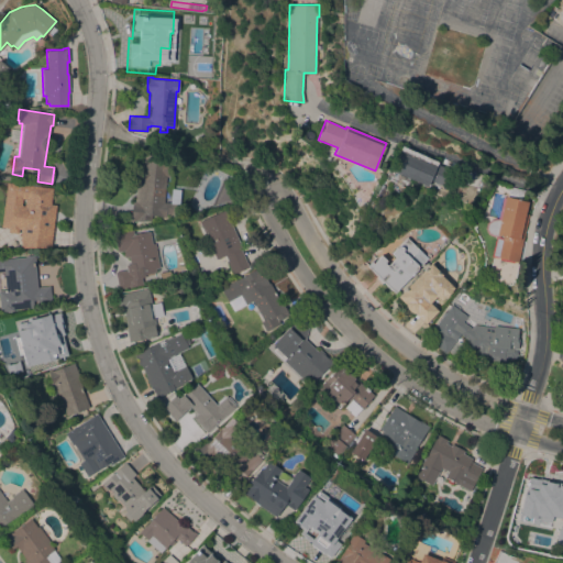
[(438,162),(437,164),(456,174),(450,189),(429,180),(427,186),(409,178),(406,185),(388,177),(401,145),(438,162)]
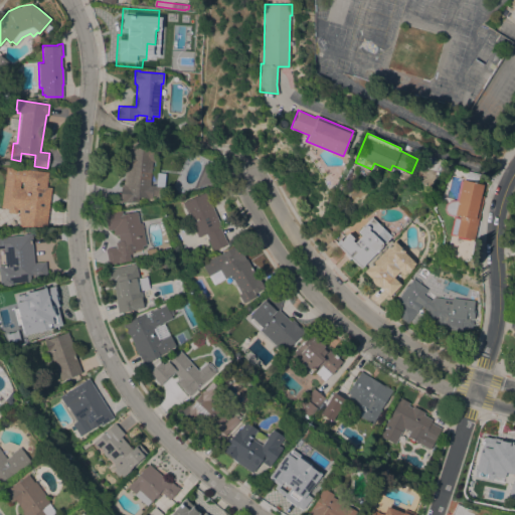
[(121,185),(122,185),(127,140),(150,143),(150,149),(156,149),(155,159),(160,160),(159,172),(166,172),(165,186),(161,186),(160,196),(146,194),(146,196),(139,196),(138,201),(131,200),(131,201),(123,200),(123,202),(119,201),(121,185)]
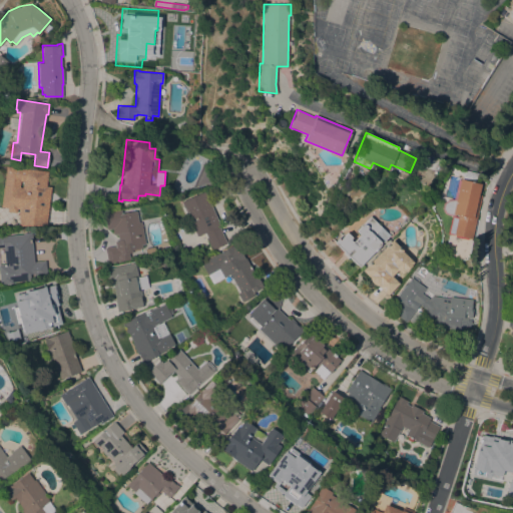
[(204,181),(203,177),(207,167),(202,165),(205,160),(214,164),(211,171),(216,173),(210,186),(205,183),(205,182),(204,181)]
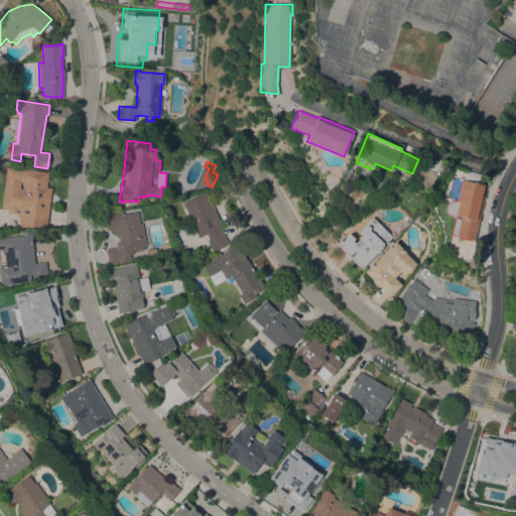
[(6,166),(47,172),(46,186),(51,187),(46,226),(19,227),(19,210),(17,210),(16,214),(7,212),(7,209),(1,208),(6,166)]
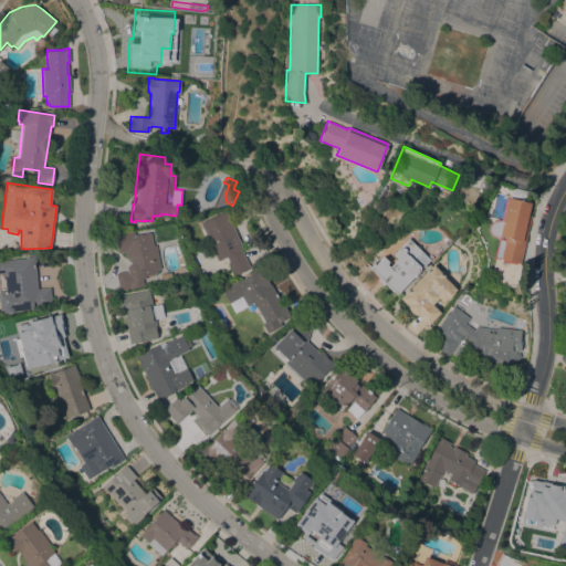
[(520,263),(516,262),(515,264),(500,261),(500,259),(493,258),(499,238),(494,238),(489,234),(486,229),(489,223),(493,220),(500,219),(505,198),(507,198),(507,196),(511,197),(513,187),(528,191),(526,200),(531,201),(527,215),(532,216),(520,263)]
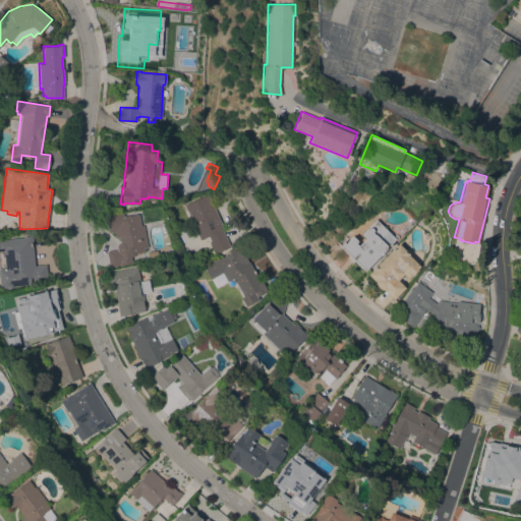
[(184,205),(208,194),(223,228),(222,229),(230,246),(215,253),(208,236),(199,240),(184,205)]
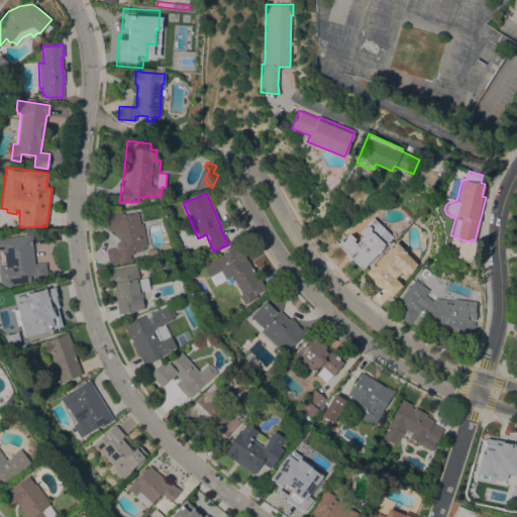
[(108,265),(106,249),(116,247),(115,243),(119,242),(118,235),(114,236),(113,230),(108,231),(105,214),(121,211),(122,214),(137,212),(139,224),(142,223),(145,244),(142,245),(143,249),(132,250),(132,253),(129,254),(130,261),(108,265)]
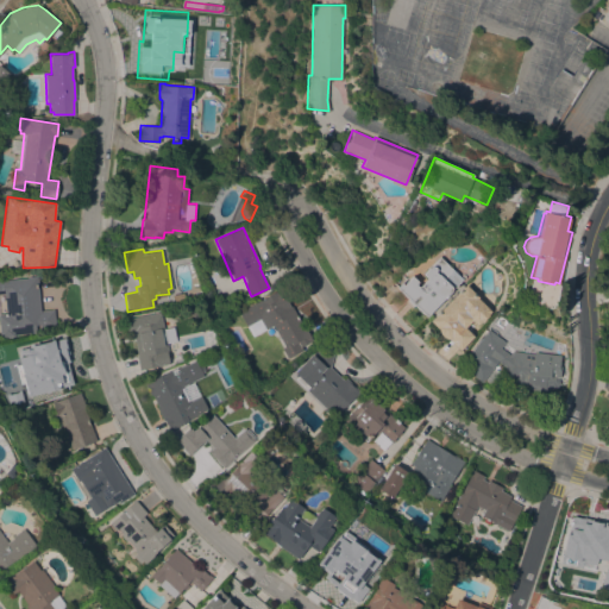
[(427,315),(415,303),(413,306),(407,300),(409,299),(397,287),(401,283),(403,286),(412,276),(418,281),(415,284),(419,288),(427,278),(422,274),(439,257),(462,278),(427,315)]
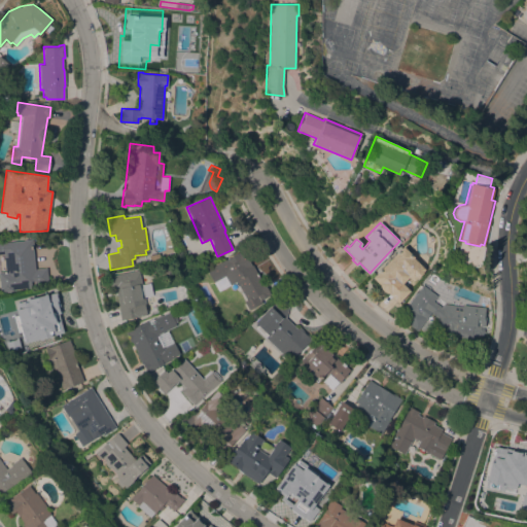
[(12,289),(12,290),(0,291),(0,271),(5,271),(3,254),(0,254),(0,242),(24,240),(24,239),(32,239),(35,269),(46,268),(48,282),(35,284),(34,280),(30,281),(31,287),(12,289)]
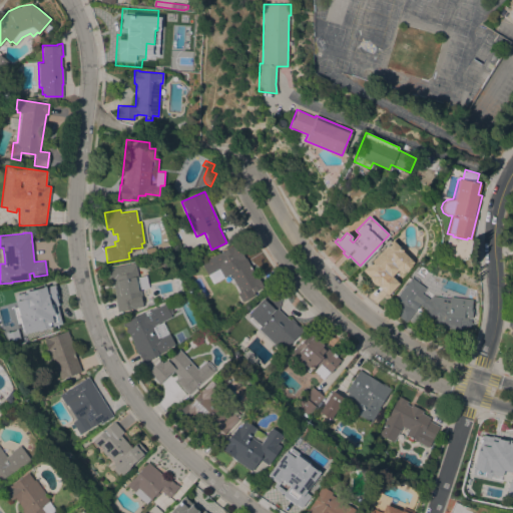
[(362,271),(392,239),(403,249),(402,250),(414,263),(402,275),(397,270),(391,276),(399,283),(387,295),(377,286),(375,285),(373,284),(371,282),(370,280),(369,277),(362,271)]
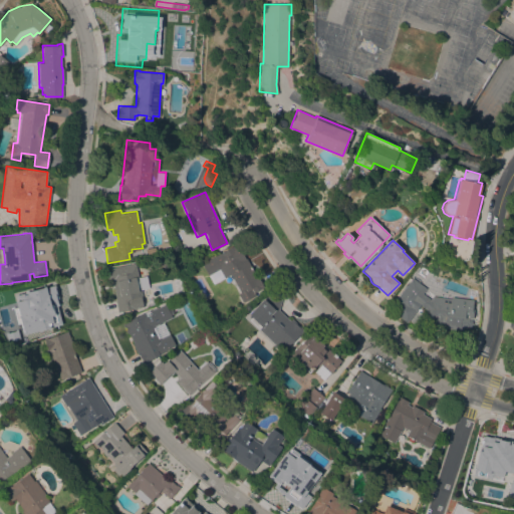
[(201,263),(220,252),(221,253),(226,250),(226,249),(237,243),(245,257),(246,257),(256,275),(257,275),(263,287),(254,292),(255,295),(243,302),(238,293),(240,292),(230,274),(213,284),(201,263)]
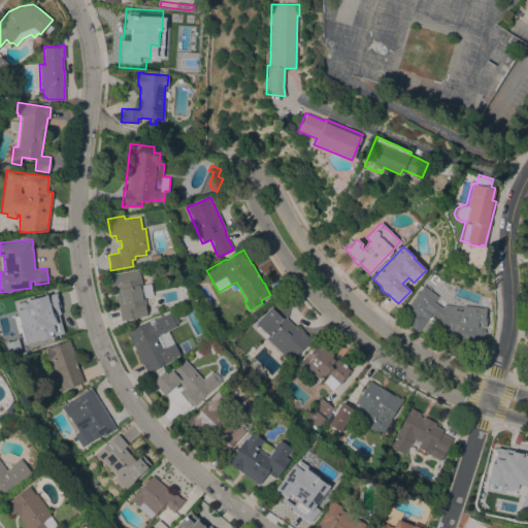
[(166,266),(173,270),(170,275),(165,272),(165,271),(163,270),(166,266)]
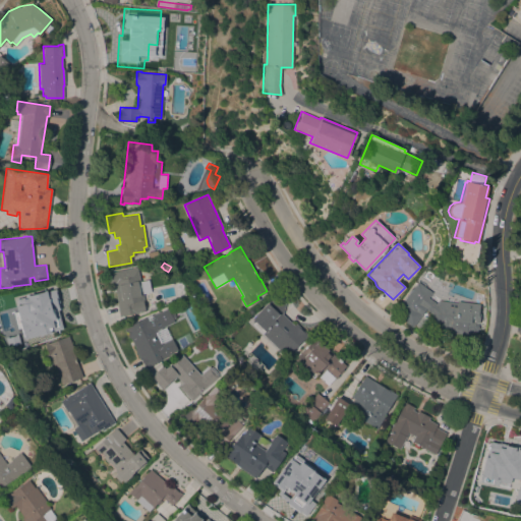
[(136,267),(136,269),(137,268),(143,299),(142,300),(143,302),(146,301),(147,308),(145,308),(145,310),(119,315),(117,304),(118,303),(113,284),(110,285),(107,273),(136,267)]
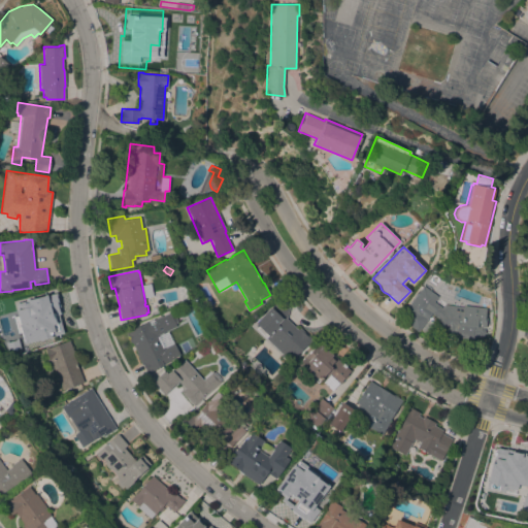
[(436,318),(431,314),(418,331),(399,316),(423,285),(437,296),(434,301),(441,307),(444,304),(463,306),(463,305),(486,307),(485,314),(486,314),(486,318),(487,318),(485,327),(484,327),(485,333),(483,333),(484,336),(472,336),(471,338),(453,335),(453,333),(446,333),(447,329),(438,328),(438,324),(436,323),(436,318)]
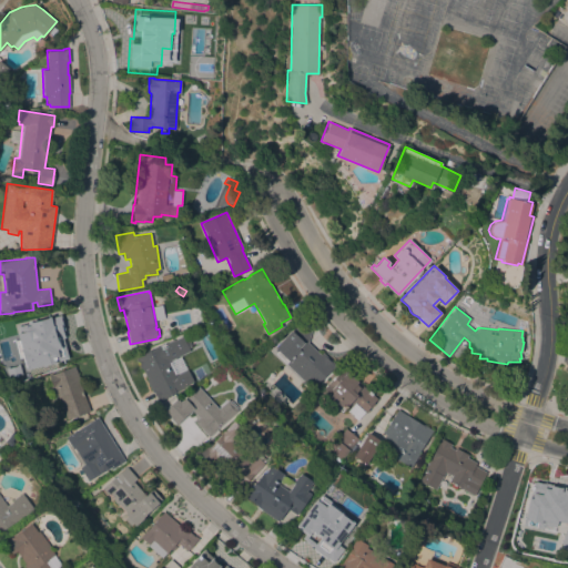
[(71,341),(75,358),(41,367),(41,366),(28,371),(27,369),(9,374),(7,365),(20,362),(16,345),(20,344),(14,321),(44,313),(50,337),(46,338),(48,347),(71,341)]
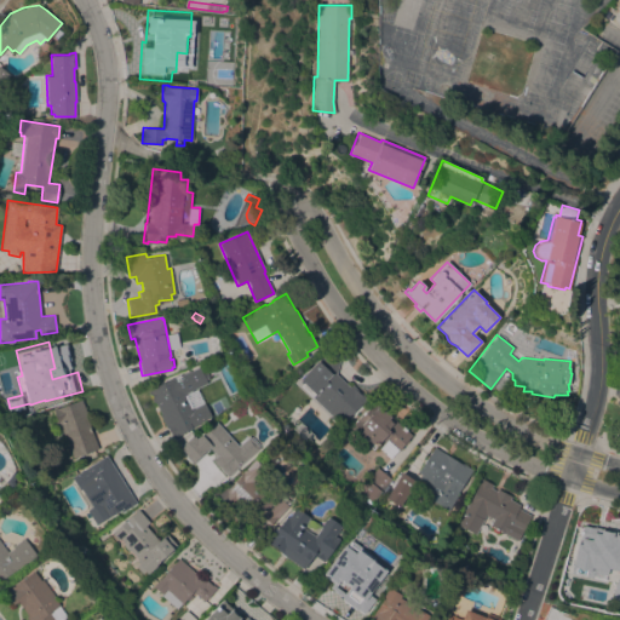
[(350,386),(351,384),(356,389),(356,390),(366,400),(346,418),(348,419),(340,426),(329,417),(331,415),(300,385),(303,383),(299,379),(317,360),(320,362),(322,352),(340,356),(336,373),(350,386)]
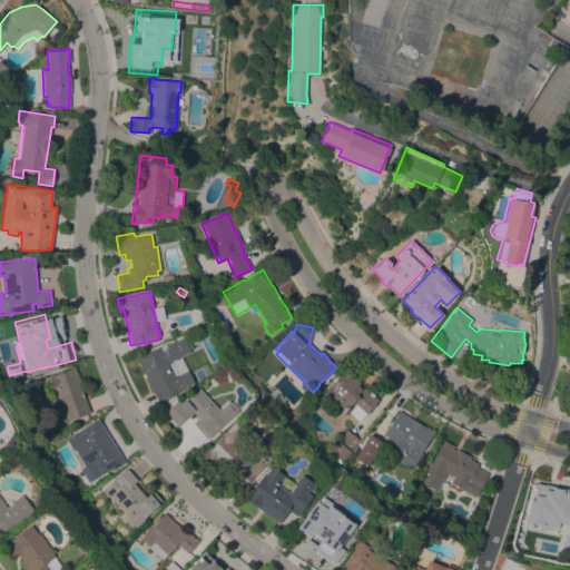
[(172,362),(178,376),(188,371),(195,384),(159,402),(154,391),(153,392),(147,381),(148,380),(143,369),(140,370),(139,365),(140,365),(139,362),(137,363),(135,359),(165,343),(166,344),(174,341),(184,336),(185,338),(188,337),(192,344),(190,347),(188,349),(190,353),(172,362)]
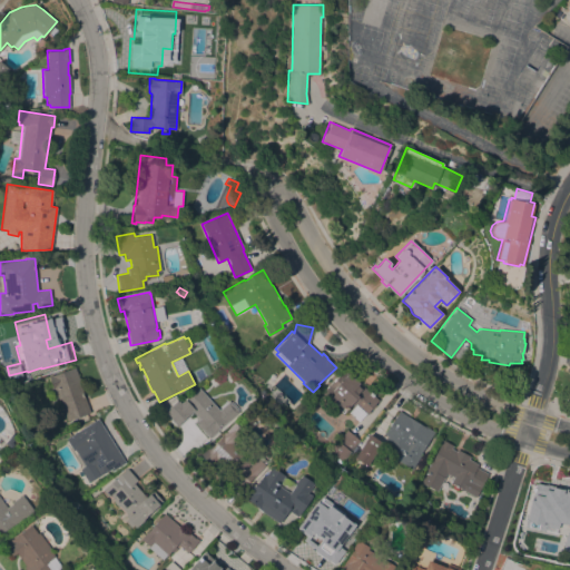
[(213,385),(209,380),(231,365),(237,375),(228,381),(226,376),(213,385)]
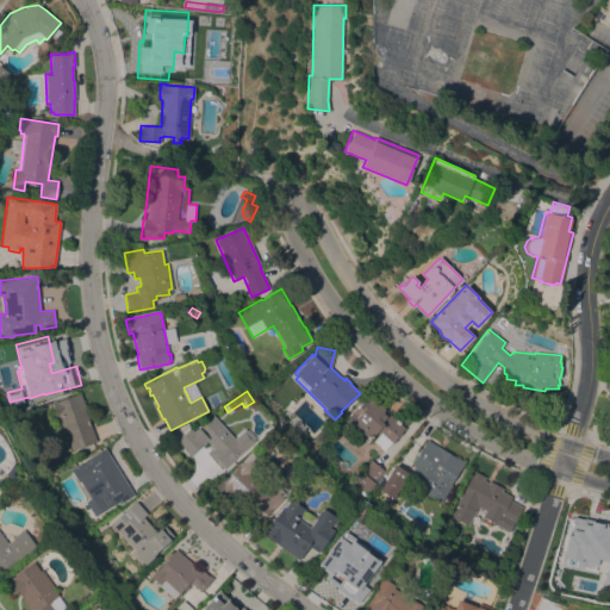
[(97,441),(72,450),(62,425),(58,427),(55,416),(56,415),(51,402),(56,400),(56,402),(80,392),(86,410),(85,410),(97,441)]
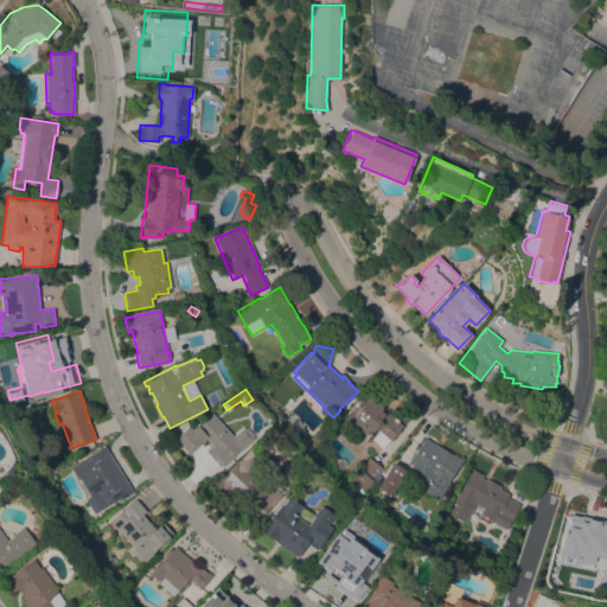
[(382,448),(369,436),(365,440),(343,419),(351,409),(352,409),(368,393),(403,426),(382,448)]
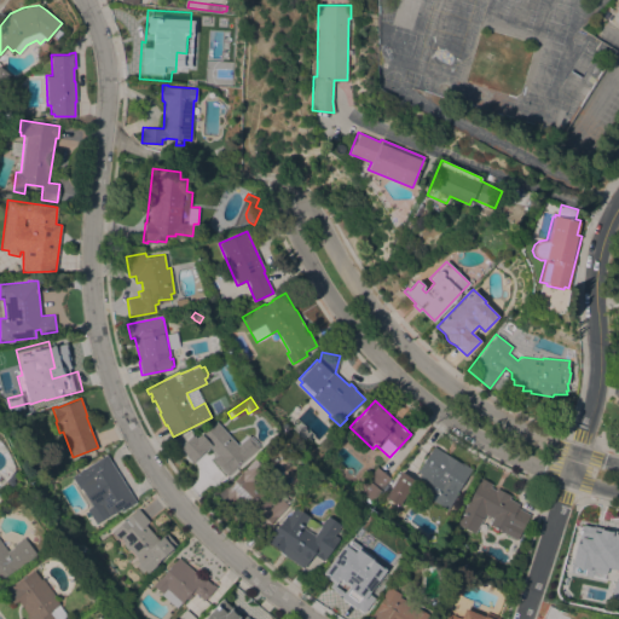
[(227,475),(212,458),(217,455),(209,446),(192,463),(179,447),(194,434),(197,438),(217,421),(238,445),(248,435),(259,446),(227,475)]
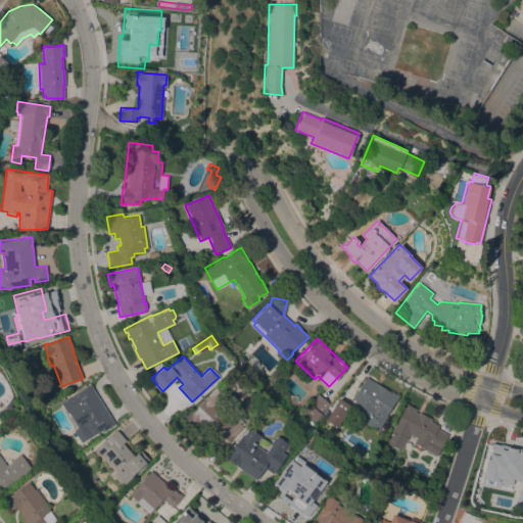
[(388,390),(389,389),(398,395),(377,430),(366,423),(370,417),(359,410),(361,407),(353,401),(355,400),(352,398),(366,376),(388,390)]
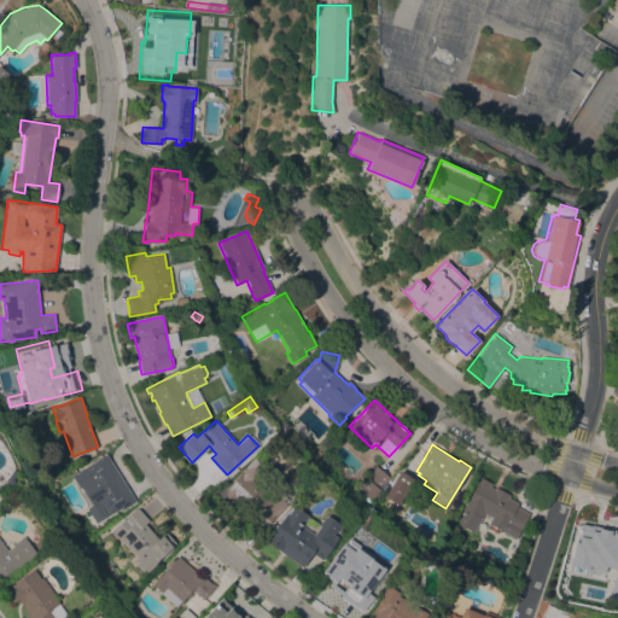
[(81,487),(80,488),(71,476),(106,453),(135,501),(122,509),(120,507),(95,523),(87,508),(92,505),(81,487)]
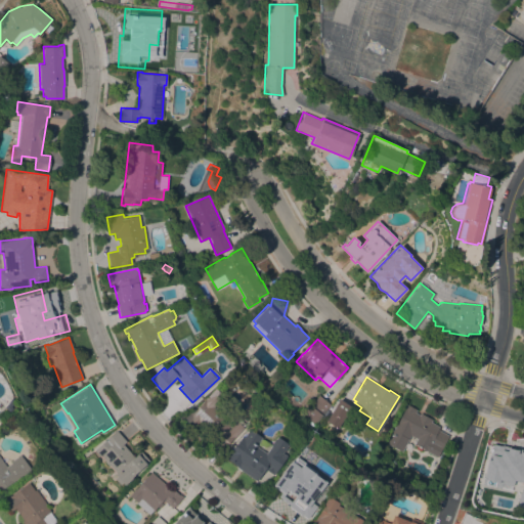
[(224,395),(214,406),(232,423),(235,419),(237,421),(239,419),(246,425),(225,448),(198,424),(193,429),(183,420),(195,405),(198,407),(215,388),(224,395)]
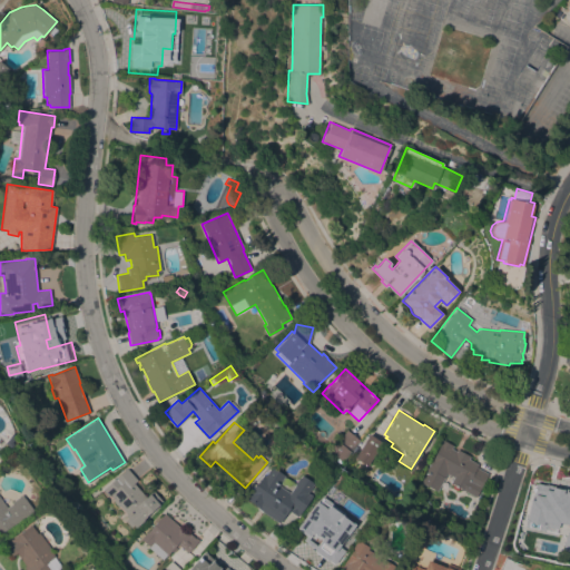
[(346,430),(360,440),(342,462),(330,451),(346,430)]
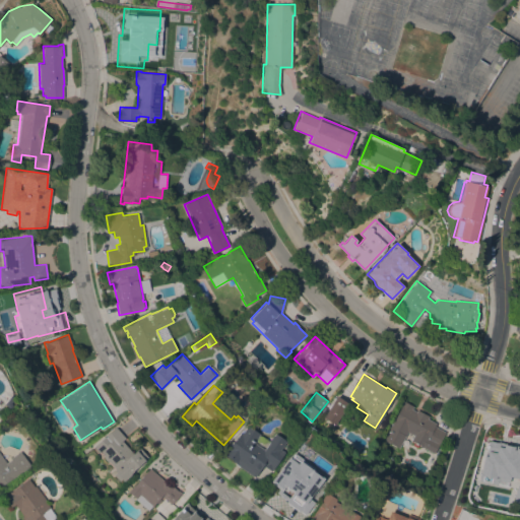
[(11,395),(14,397),(10,403),(12,404),(9,408),(4,403),(11,395)]
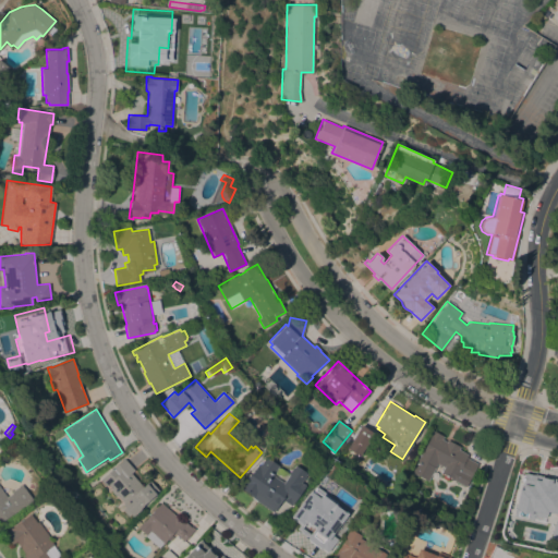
[(362,425),(374,433),(359,456),(347,447),(362,425)]
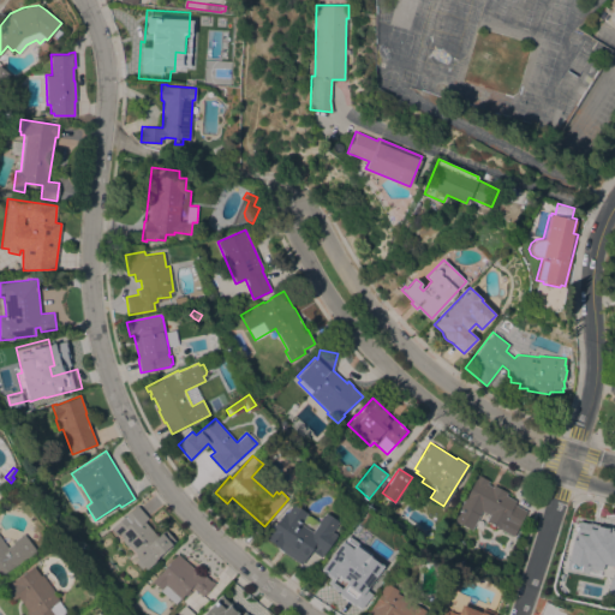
[(507,491),(506,495),(515,501),(514,503),(526,511),(513,536),(500,529),(485,520),(489,514),(482,511),(471,530),(452,519),(465,495),(466,496),(477,475),(489,481),(487,483),(493,487),(494,484),(507,491)]
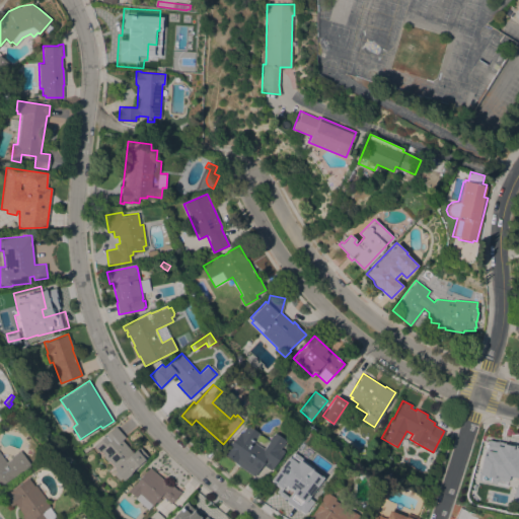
[(234,462),(234,461),(224,454),(239,432),(240,434),(247,425),(258,433),(252,442),(264,449),(276,433),(285,440),(279,448),(284,452),(271,470),(262,464),(253,476),(234,462)]
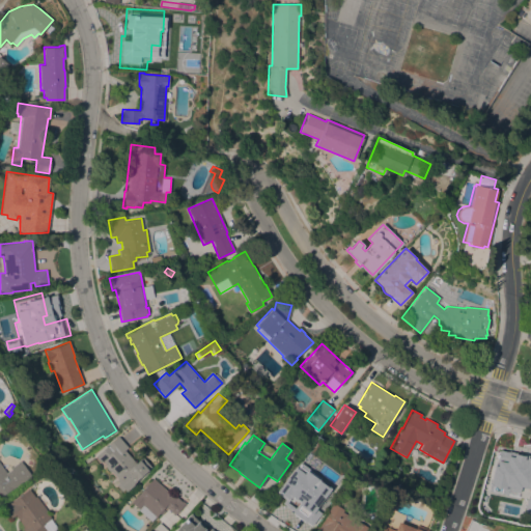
[(118,436),(128,447),(124,450),(136,463),(142,456),(151,467),(136,481),(134,483),(134,484),(126,492),(123,488),(121,492),(115,484),(118,482),(116,480),(118,478),(112,471),(111,472),(108,471),(106,468),(105,465),(106,465),(103,460),(101,462),(95,456),(118,436)]
